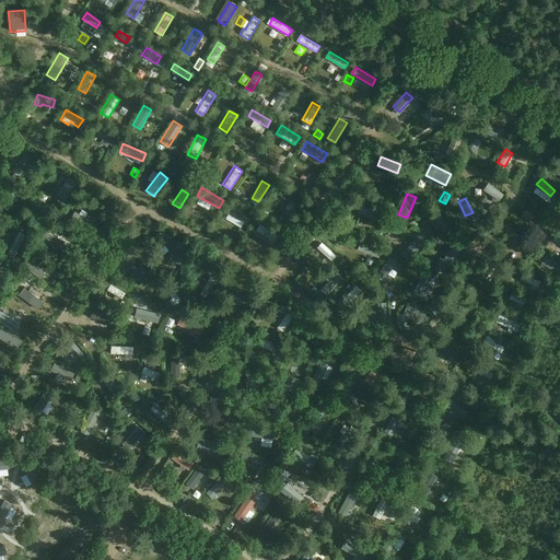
[(195,211),(197,205),(190,201),(187,209),(195,211)]
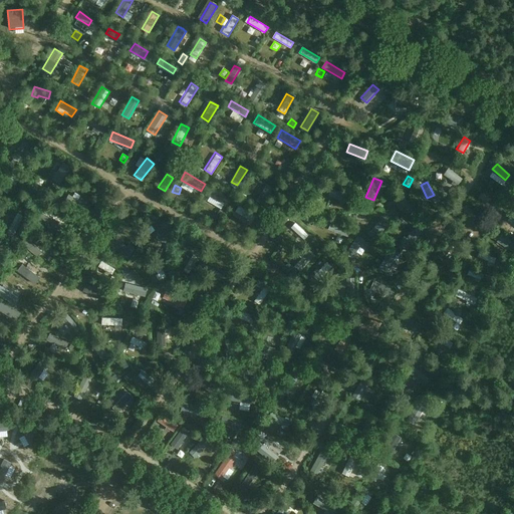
[(230,196),(212,185),(207,193),(226,205),(230,196)]
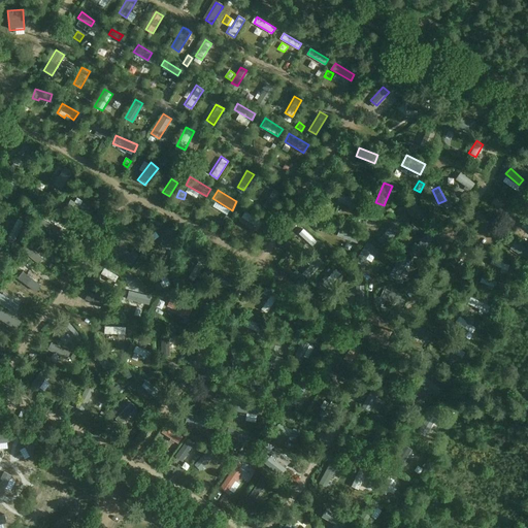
[(339,204),(347,202),(343,193),(336,195),(339,204)]
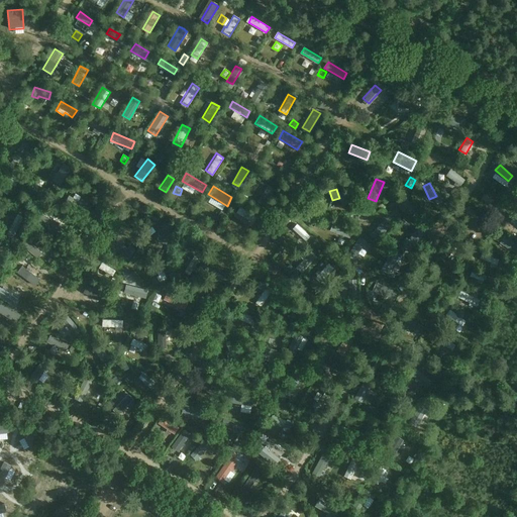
[(69,192),(66,197),(79,205),(82,201),(69,192)]
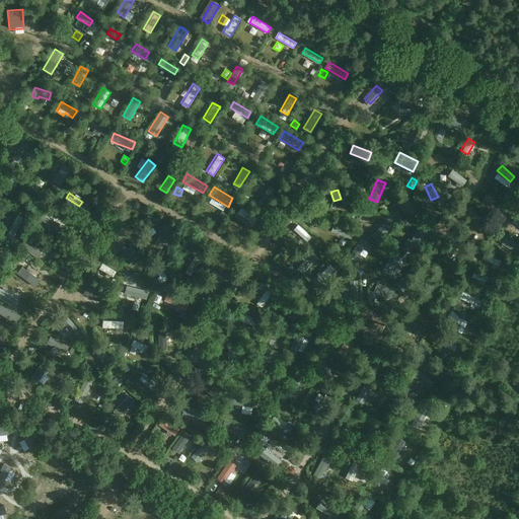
[(171,193),(167,200),(174,204),(178,197),(171,193)]
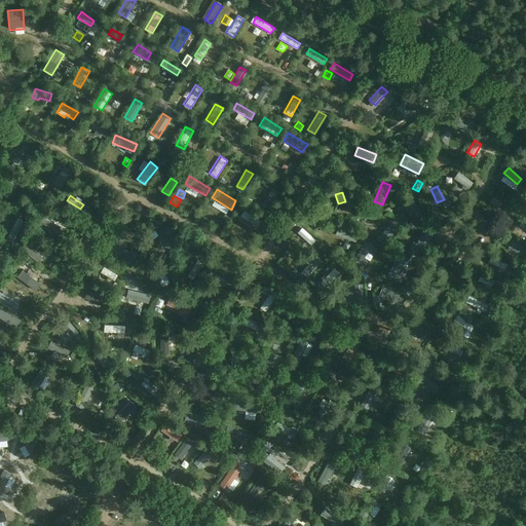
[(260,217),(243,208),(239,215),(256,224),(260,217)]
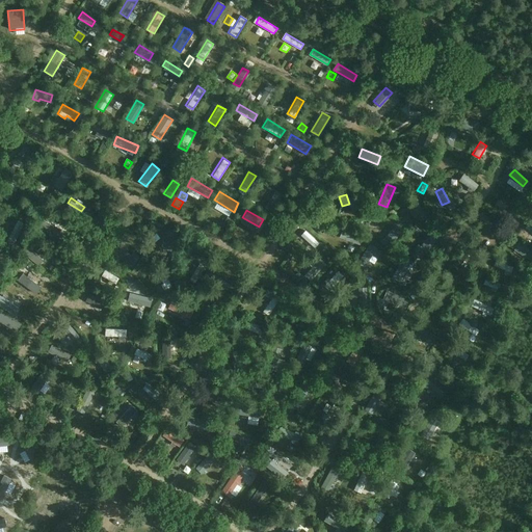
[(42,217),(38,224),(51,232),(55,225),(42,217)]
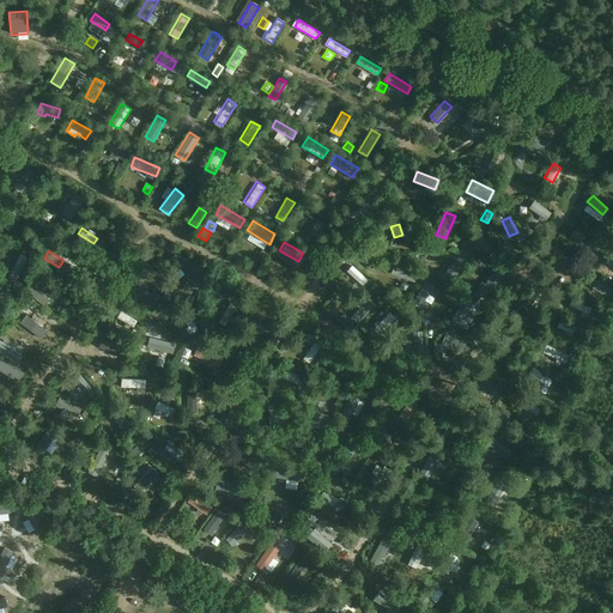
[(262,262),(256,259),(252,265),(258,269),(262,262)]
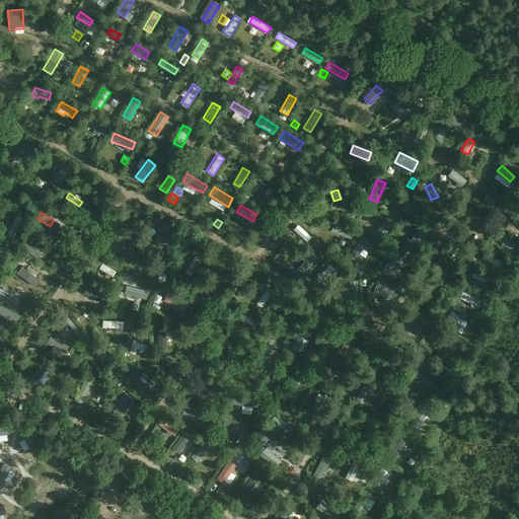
[(387,220),(370,237),(377,243),(394,227),(387,220)]
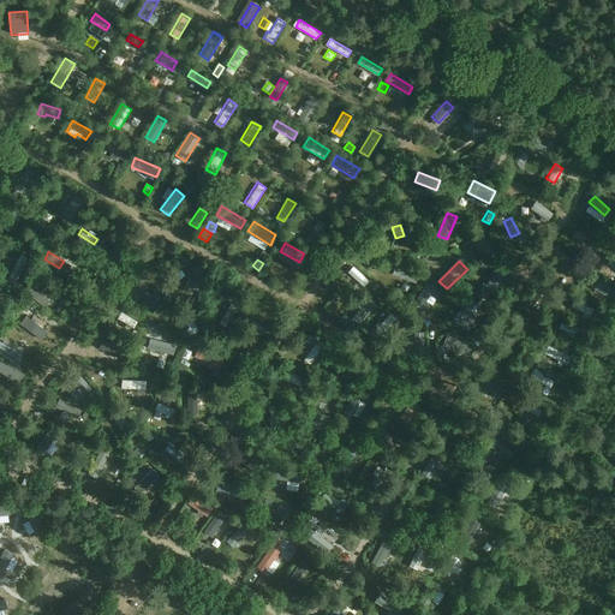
[(187,286),(198,288),(203,266),(192,263),(187,286)]
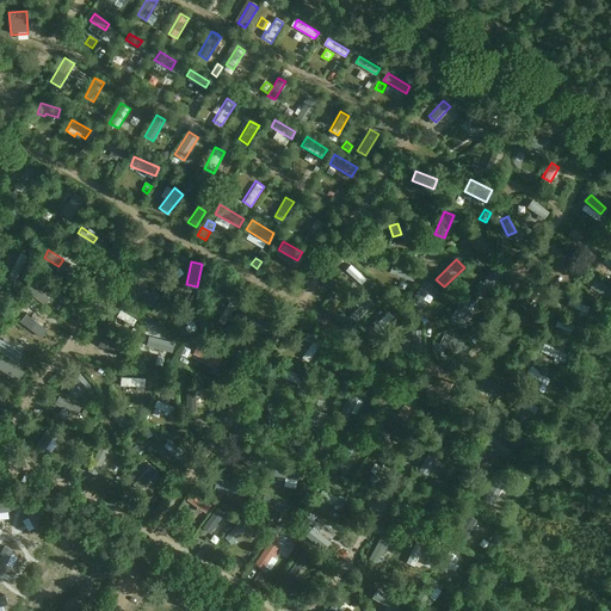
[(388,271),(413,279),(417,270),(392,261),(388,271)]
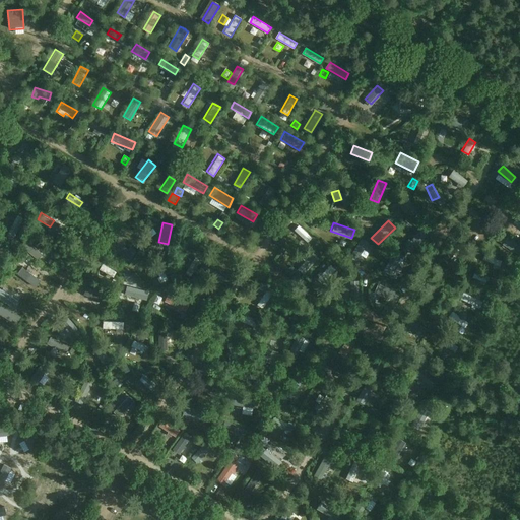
[(307,242),(312,237),(297,223),(293,229),(307,242)]
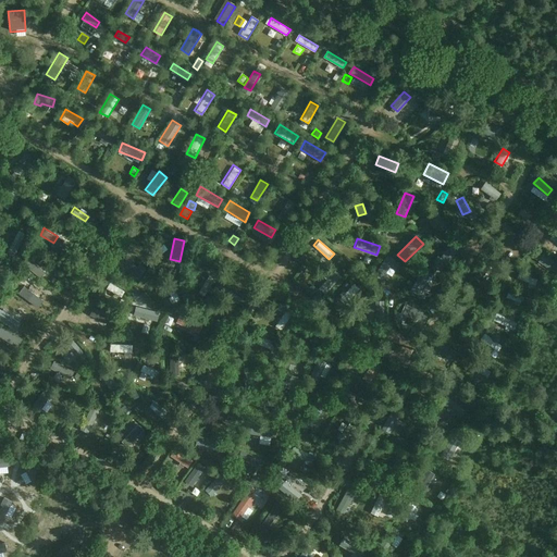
[(556,261),(541,251),(536,259),(553,269),(556,261)]
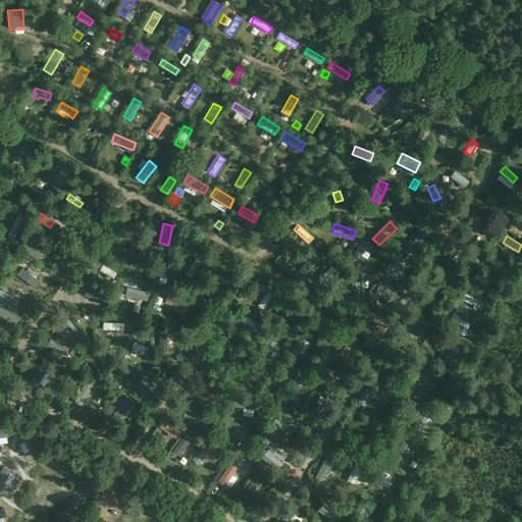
[(113,238),(109,245),(129,257),(134,251),(113,238)]
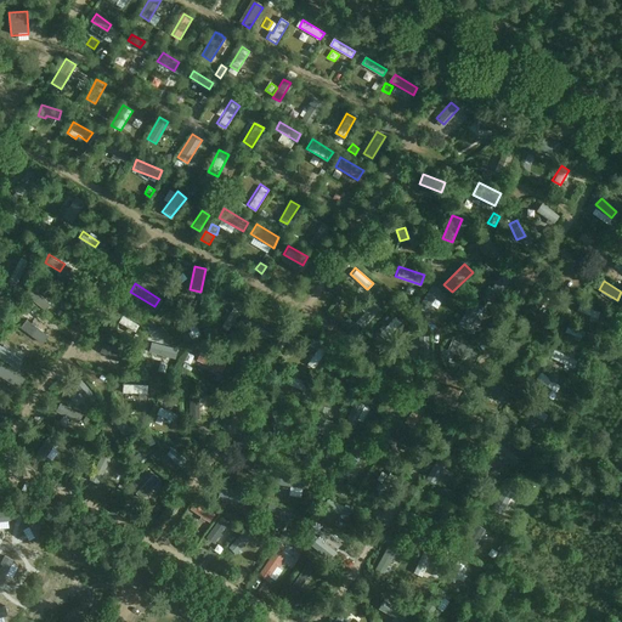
[(431,283),(419,304),(427,309),(440,288),(431,283)]
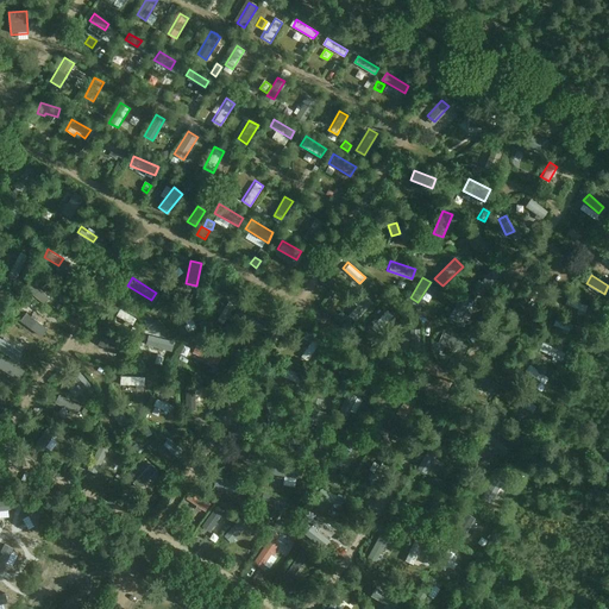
[(31,280),(26,287),(44,301),(49,294),(31,280)]
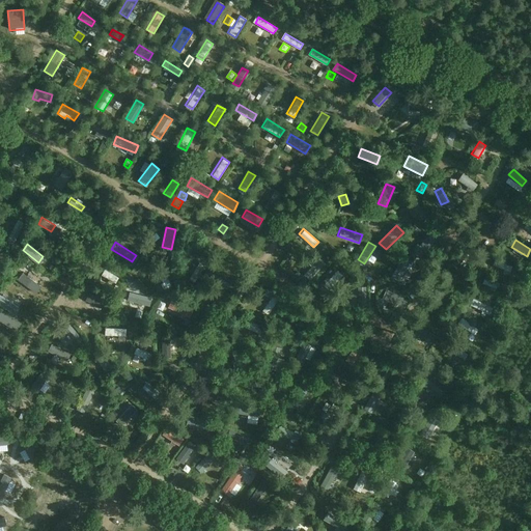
[(166,252),(158,264),(168,268),(171,253),(166,252)]
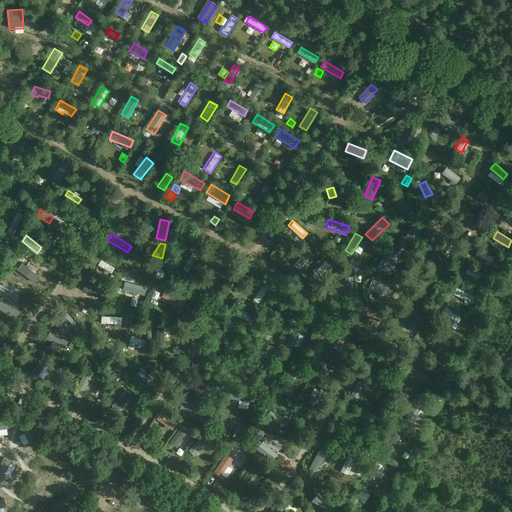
[(387,248),(378,263),(384,267),(394,252),(387,248)]
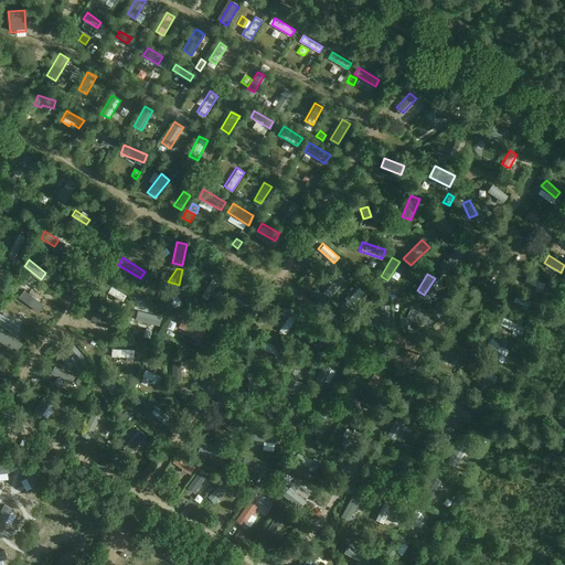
[(545,280),(525,274),(522,283),(542,289),(545,280)]
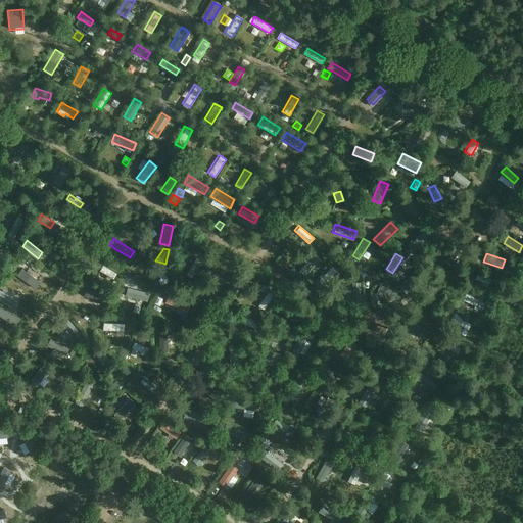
[(298,269),(303,275),(318,259),(313,254),(298,269)]
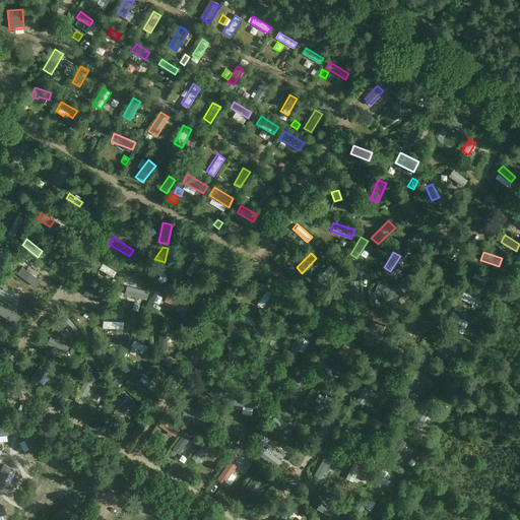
[(120,273),(101,263),(98,269),(117,279),(120,273)]
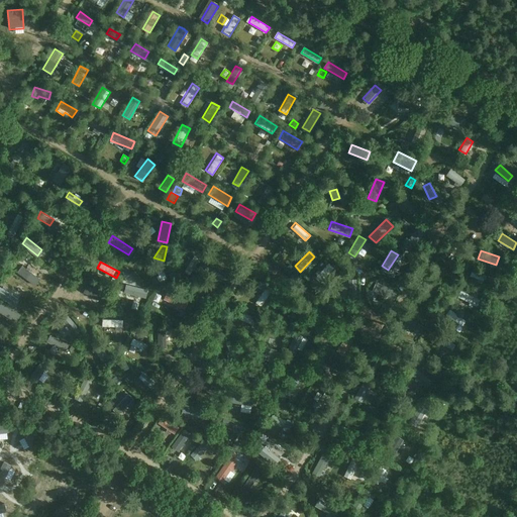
[(156,284),(166,279),(158,263),(152,266),(153,269),(149,272),(156,284)]
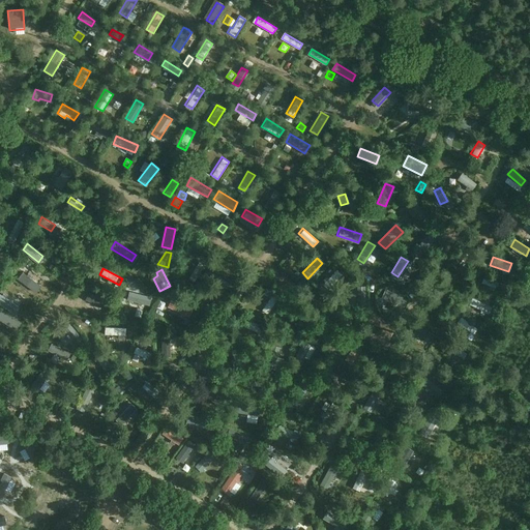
[(24,284),(28,280),(23,274),(19,278),(24,284)]
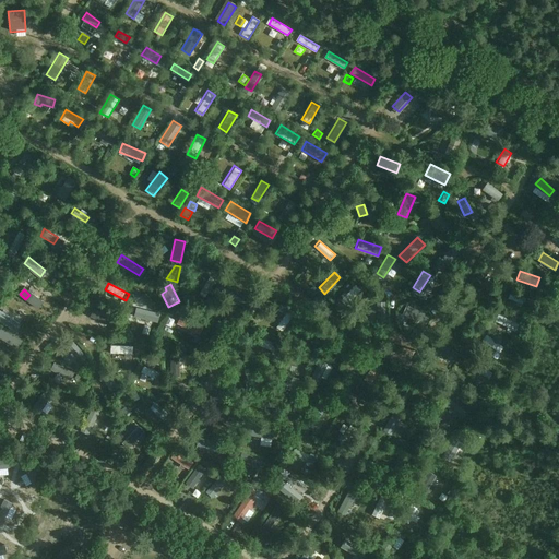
[(532,300),(509,289),(506,296),(530,306),(532,300)]
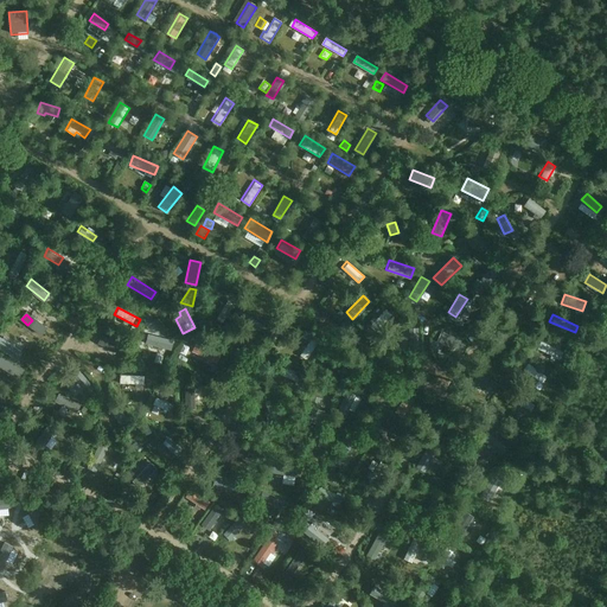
[(268,326),(249,315),(246,321),(264,332),(268,326)]
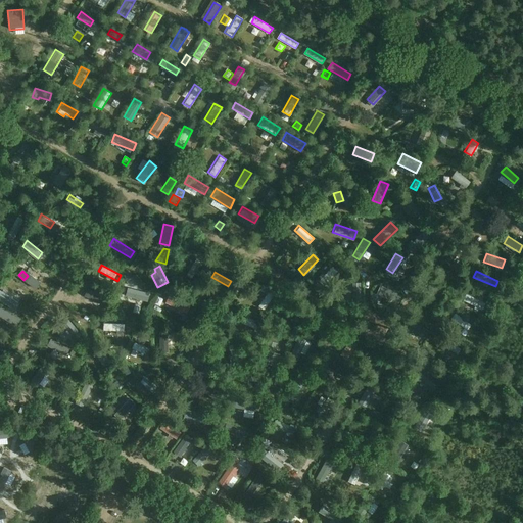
[(352,300),(361,300),(361,281),(352,281),(352,300)]
